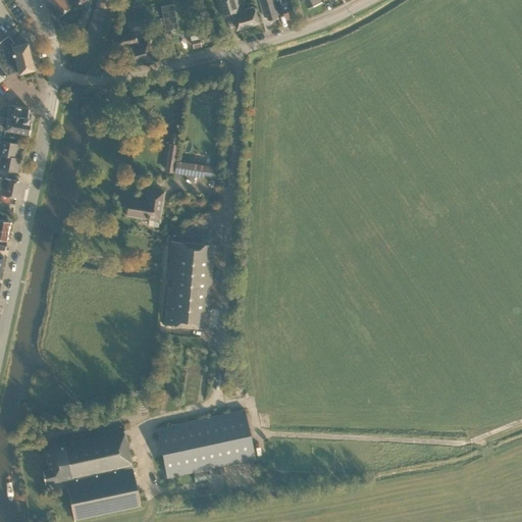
[(43,0),(58,16),(70,5),(65,0),(43,0)]
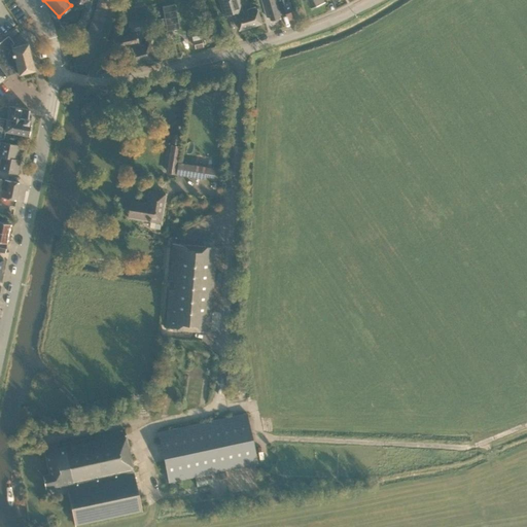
[(243,10),(240,0),(221,0),(226,15),(232,13),(235,13),(240,30),(262,23),(257,6),(247,9),(243,10)]
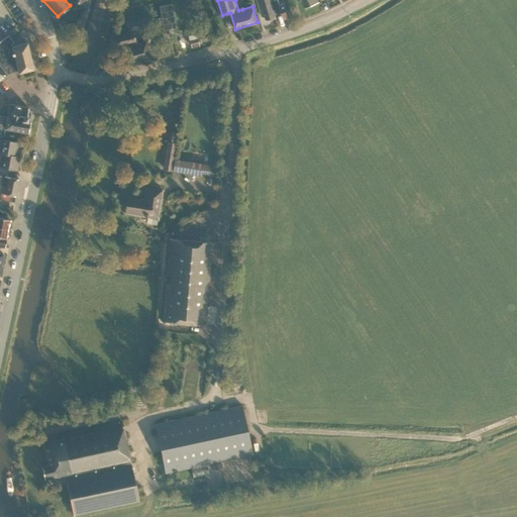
[(256,0),(257,3),(263,17),(265,16),(266,20),(276,17),(275,13),(287,10),(283,0),(256,0)]
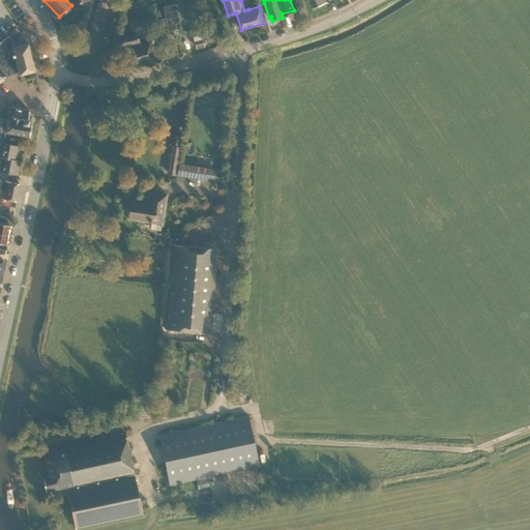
[(130,23),(131,32),(148,29),(147,21),(130,23)]
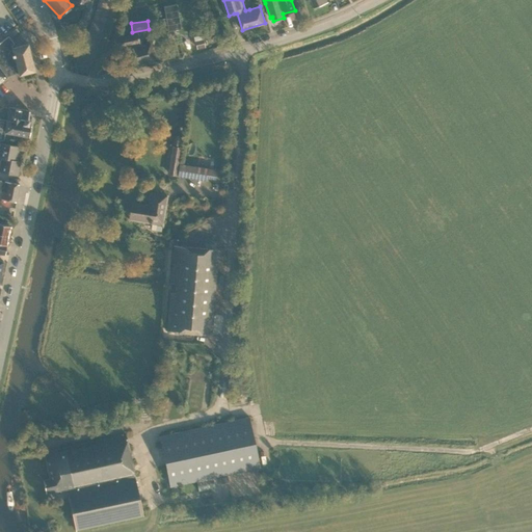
[(140,46),(137,32),(113,37),(116,49),(123,48),(127,69),(155,62),(150,38),(143,40),(144,45),(140,46)]
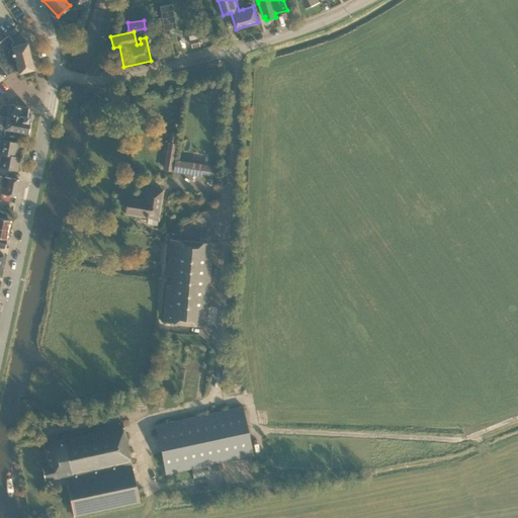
[(26,42),(12,47),(11,44),(13,42),(7,35),(0,40),(0,82),(6,79),(4,76),(13,72),(17,70),(18,73),(19,73),(33,69),(26,42)]
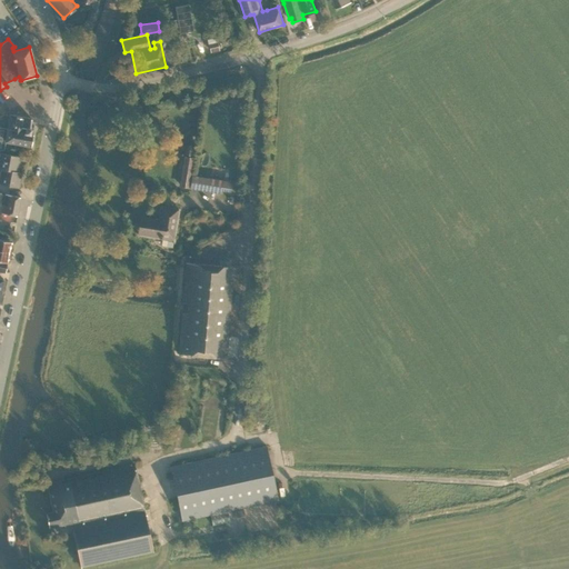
[(5,141),(30,145),(32,133),(29,133),(30,128),(29,128),(30,118),(9,115),(7,129),(0,127),(0,149),(3,149),(5,141)]
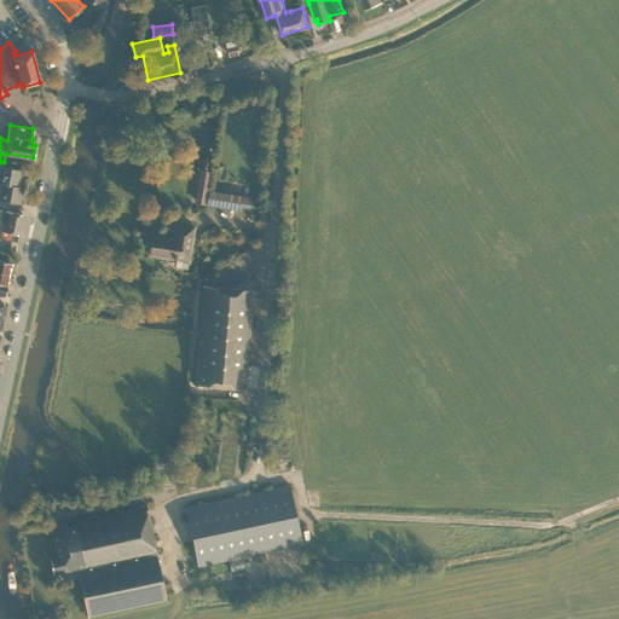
[(1,183),(19,186),(22,171),(0,166),(0,183),(0,184),(1,183)]
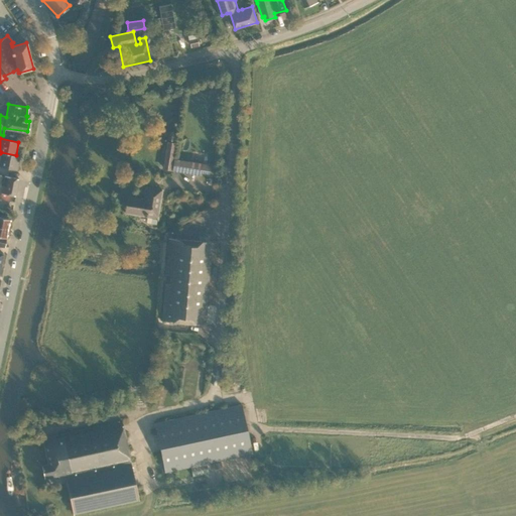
[(171,170),(175,143),(166,141),(165,147),(168,148),(164,169),(171,170)]
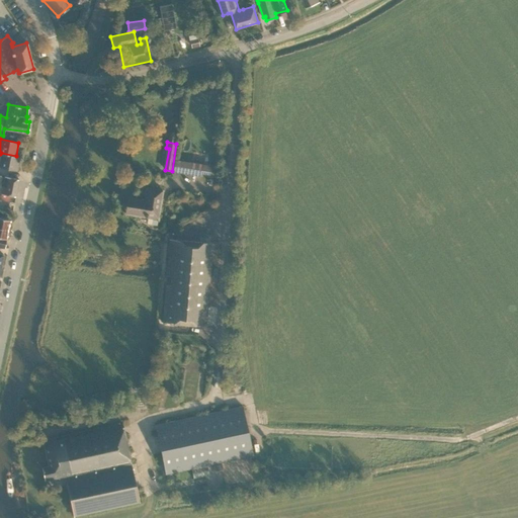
[(1,153),(0,154),(0,155),(0,167),(17,171),(20,157),(16,156),(1,153)]
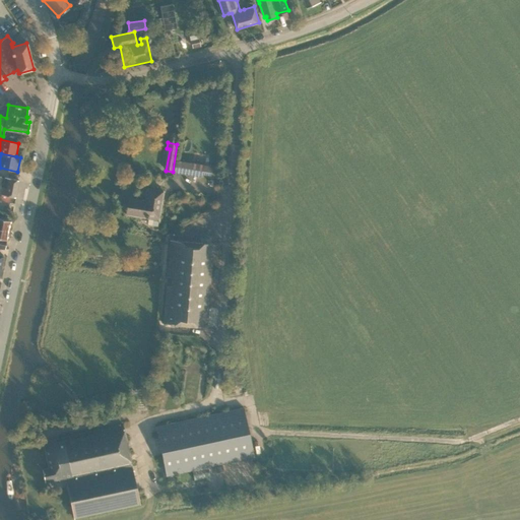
[(176,160),(174,172),(202,177),(202,174),(203,165),(176,160)]
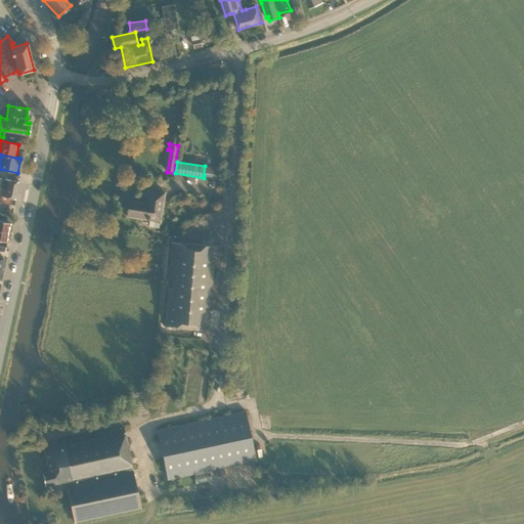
[(219,168),(205,166),(204,175),(210,176),(210,179),(218,180),(219,168)]
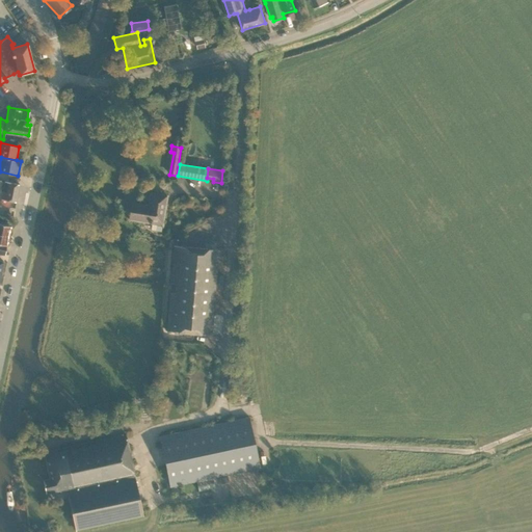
[(16,202),(19,184),(4,181),(4,182),(0,181),(0,180),(0,190),(2,191),(1,200),(16,202)]
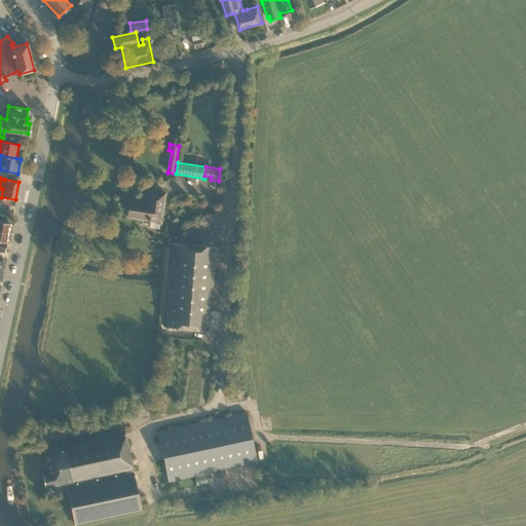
[(129,201),(127,218),(149,221),(148,228),(159,229),(160,223),(164,194),(149,191),(147,203),(129,201)]
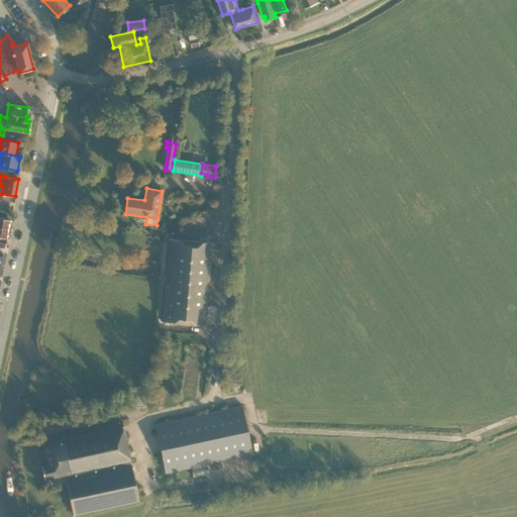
[(10,220),(0,217),(0,246),(5,247),(10,220)]
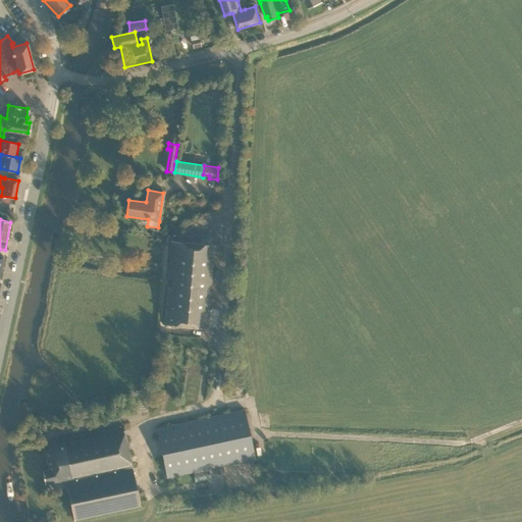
[(207,328),(213,246),(170,242),(163,324),(207,328)]
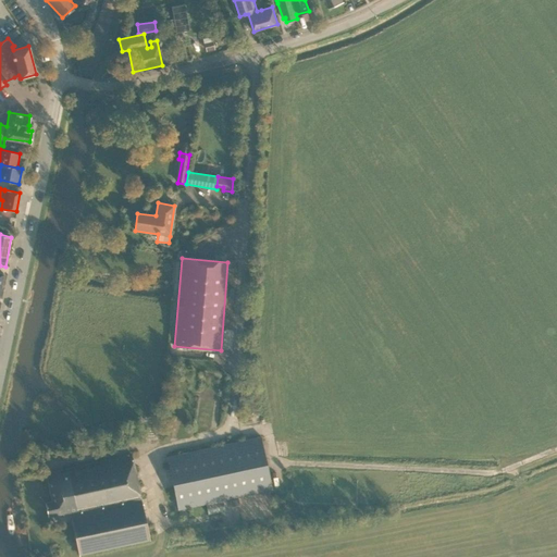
[(272,490),(260,436),(166,457),(177,510),(272,490)]
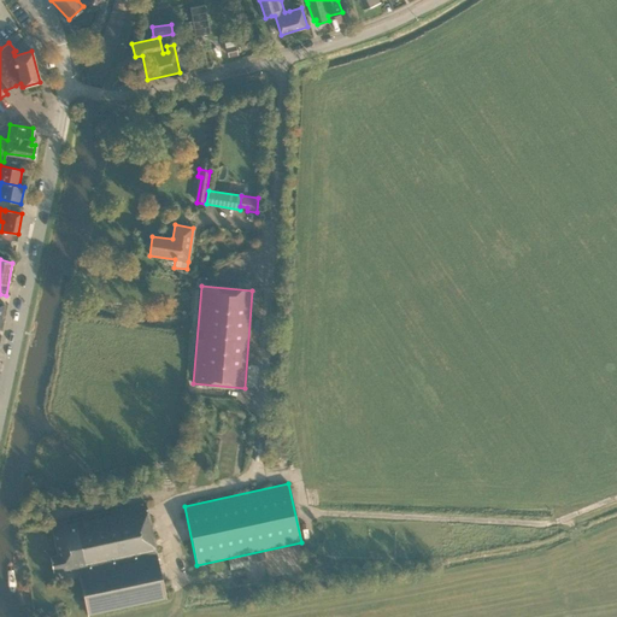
[(77,571),(82,593),(88,616),(165,599),(146,503),(51,523),(57,556),(50,557),(52,573),(69,569),(70,573),(77,571)]
